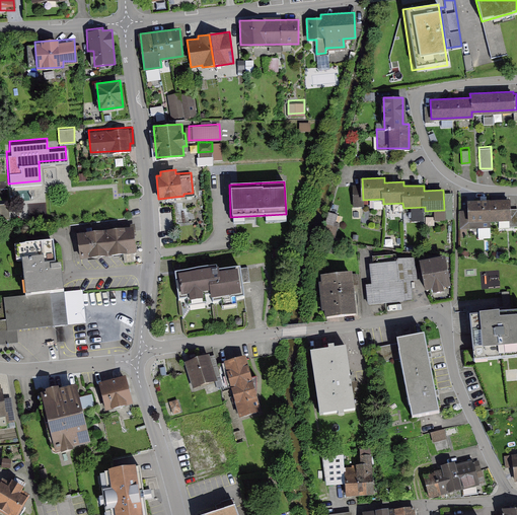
[(509,199),(467,200),(468,220),(510,218),(509,199)]
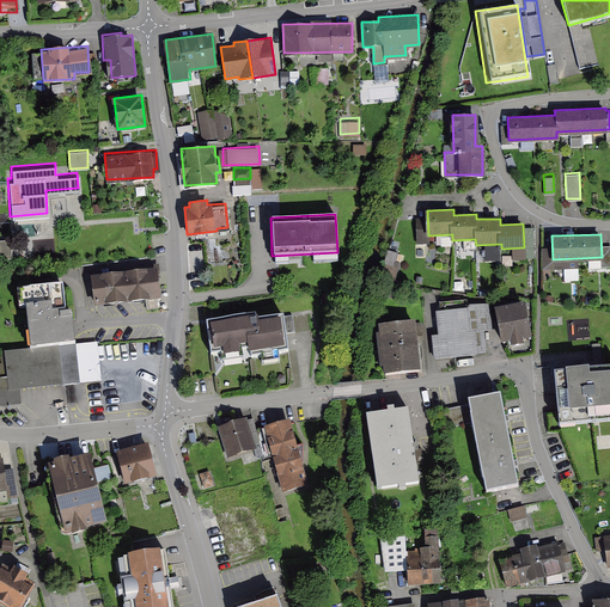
[(483,246),(485,258),(500,257),(500,245),(483,246)]
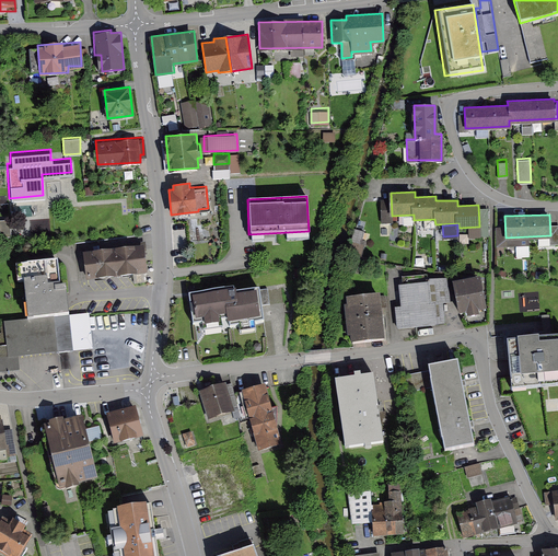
[(143,246),(83,252),(85,278),(146,273),(143,246)]
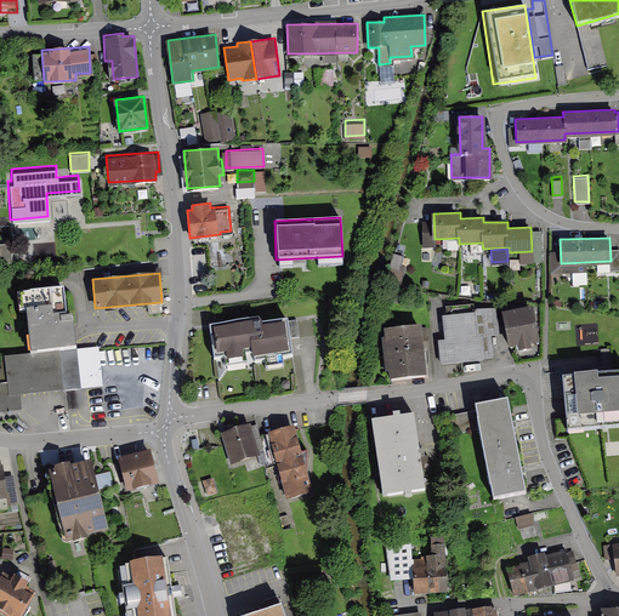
[(33,352),(4,355),(6,382),(0,382),(0,410),(20,408),(18,394),(84,387),(101,385),(97,351),(97,346),(79,348),(75,315),(69,315),(66,289),(26,294),(33,352)]
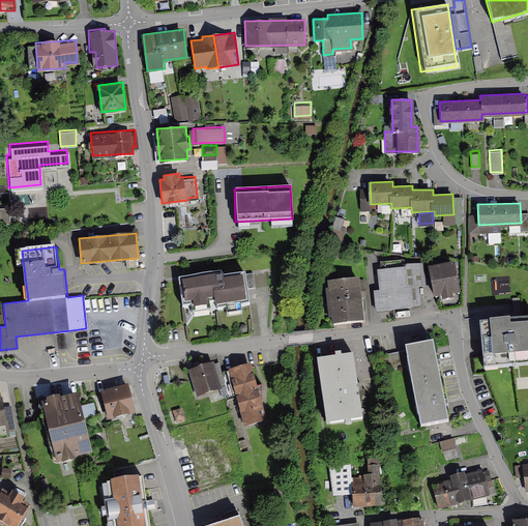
[(453,261),(431,265),(436,295),(444,293),(445,299),(455,297),(453,292),(460,291),(453,261)]
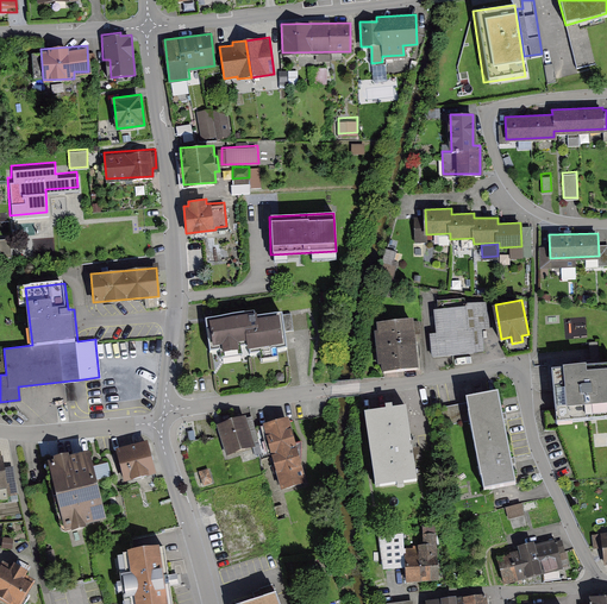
[(464,306),(433,308),(435,331),(429,332),(430,352),(481,350),(479,326),(487,326),(485,301),(464,302),(464,306)]
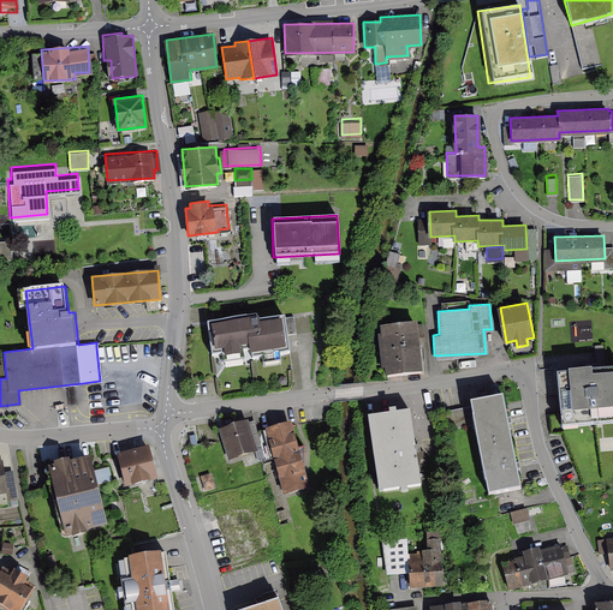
[(259,315),(208,321),(212,352),(225,351),(226,358),(245,356),(244,348),(253,347),(253,353),(265,352),(266,360),(283,358),(281,351),(291,351),(287,317),(259,321),(259,315)]
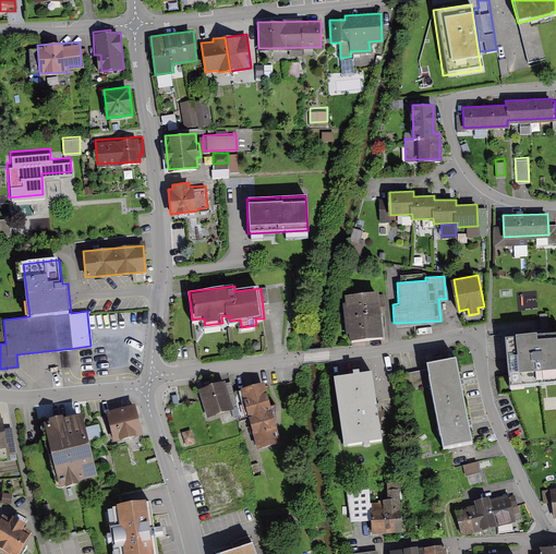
[(381,291),(345,294),(349,339),(384,336),(381,291)]
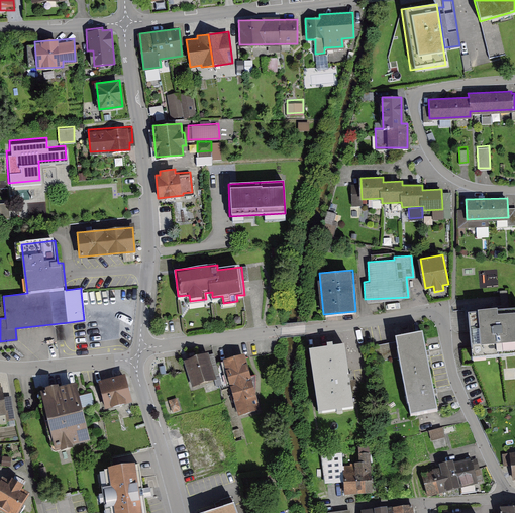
[(514,308),(472,312),(476,356),(514,353),(514,308)]
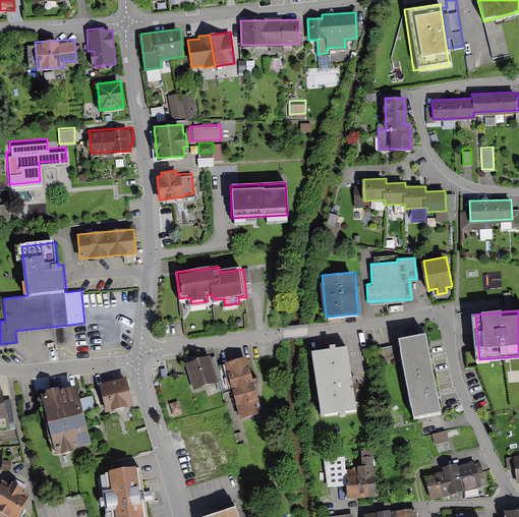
[(382,358),(396,358),(396,328),(389,328),(389,342),(382,342),(382,358)]
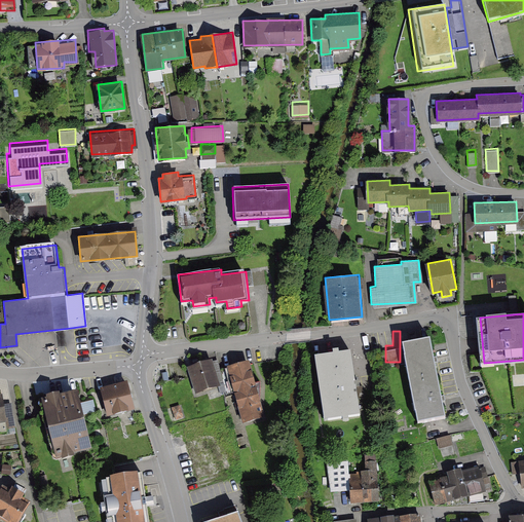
[(433,338),(405,343),(420,420),(448,414),(433,338)]
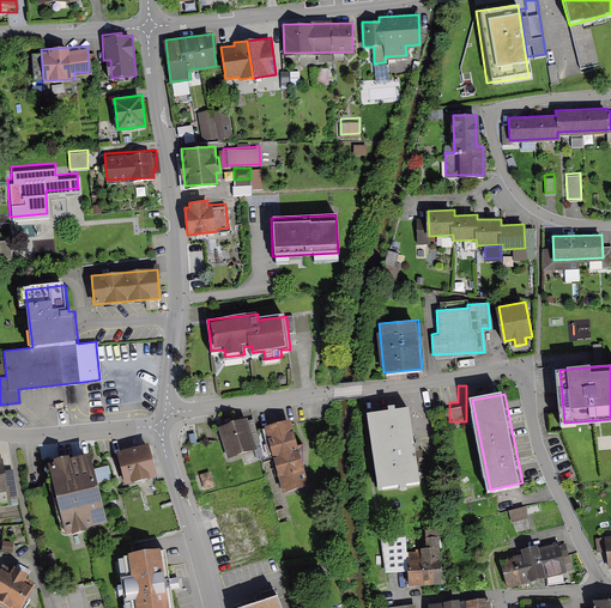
[(410,407),(369,413),(379,486),(419,481),(410,407)]
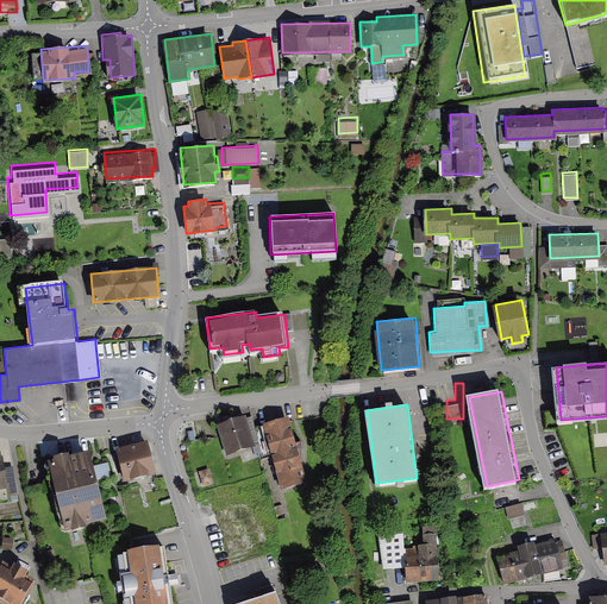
[(249,414),(217,422),(224,452),(256,444),(249,414)]
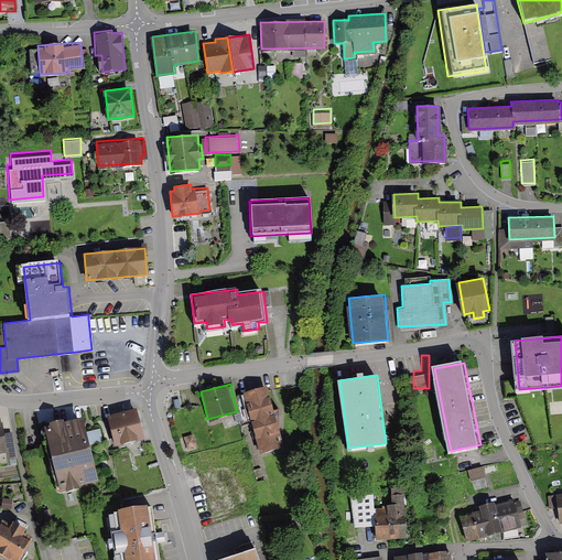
[(268,387),(244,392),(259,453),(283,448),(268,387)]
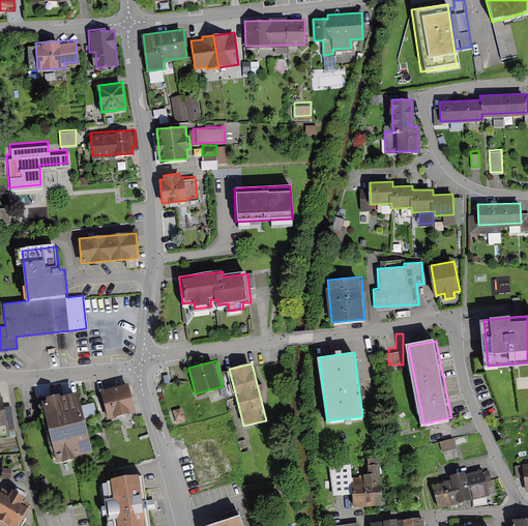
[(127,383),(100,389),(107,417),(134,411),(127,383)]
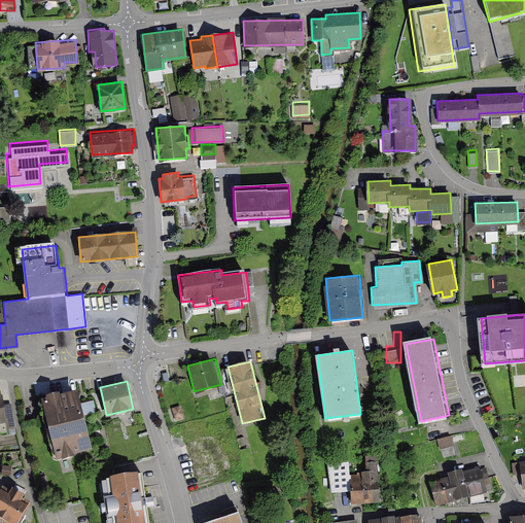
[(39,399),(55,459),(91,450),(75,390),(39,399)]
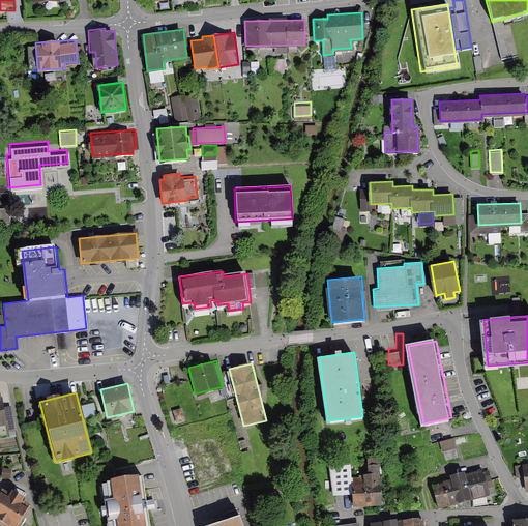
[(2,395),(0,395),(0,432),(13,430),(9,402),(3,403),(2,395)]
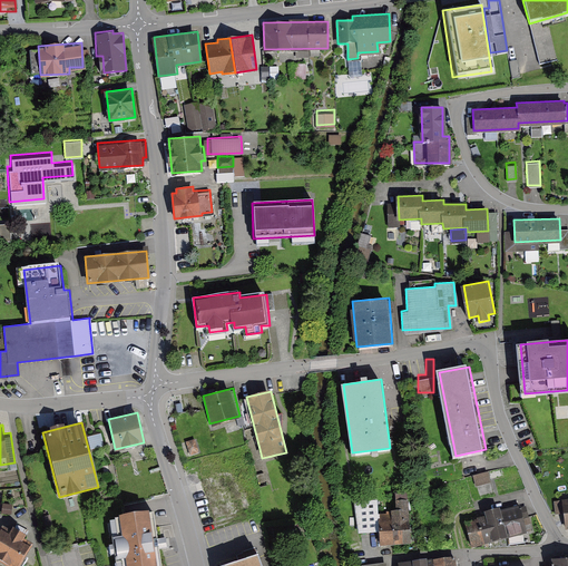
[(400,508),(382,509),(378,510),(376,497),(355,499),(358,530),(372,529),(378,528),(380,543),(411,539),(407,489),(399,489),(400,508)]
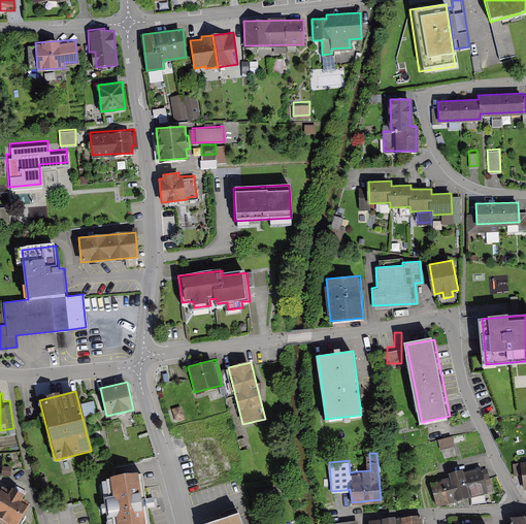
[(525,458),(512,460),(512,472),(521,471),(522,485),(525,484),(525,458)]
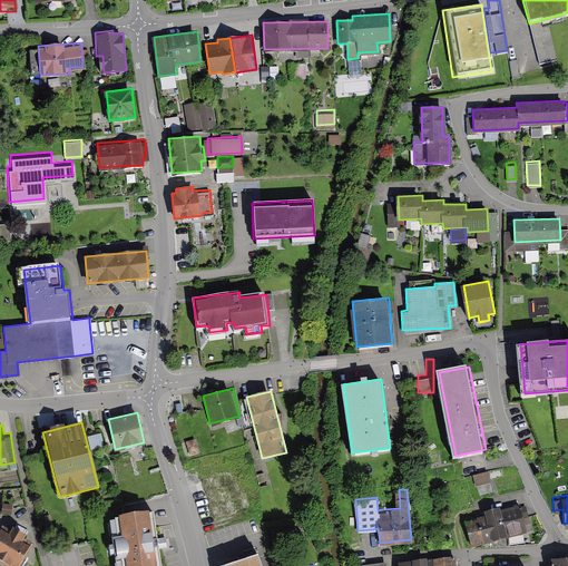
[(524,503),(469,515),(475,539),(529,527),(524,503)]
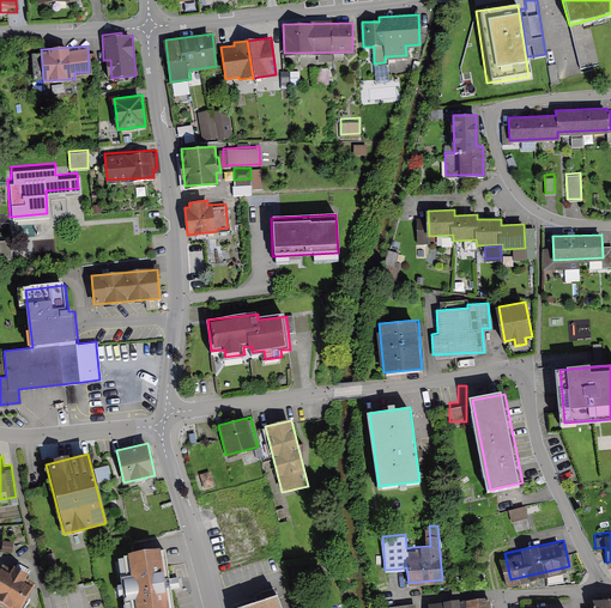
[(173,607),(164,547),(129,552),(137,607),(173,607)]
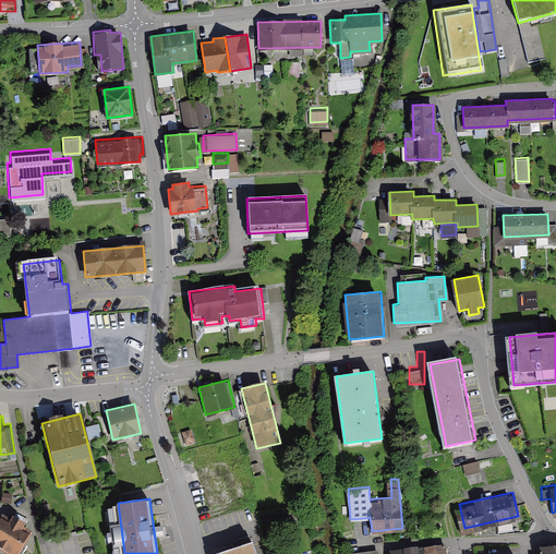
[(10,519),(2,515),(0,518),(0,548),(10,553),(17,553),(29,532),(23,529),(27,521),(12,514),(10,519)]
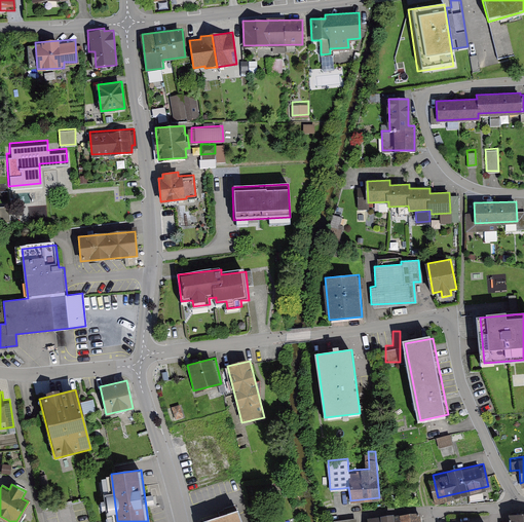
[(244,521),(240,511),(203,521),(244,521)]
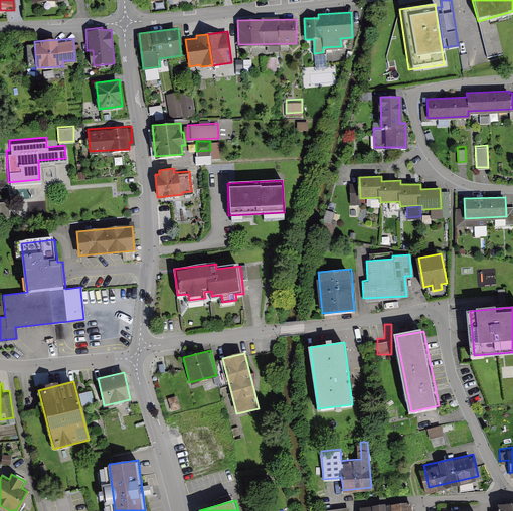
[(357,507),(357,510),(410,510),(409,501),(357,507)]
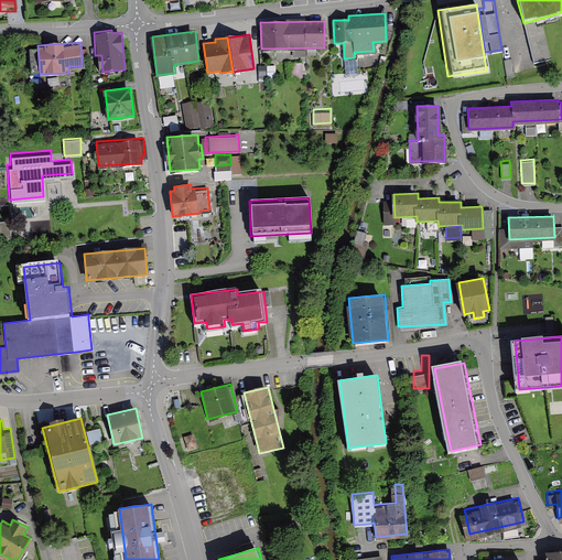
[(561,559),(561,549),(548,550),(549,556),(536,557),(535,559),(561,559)]
